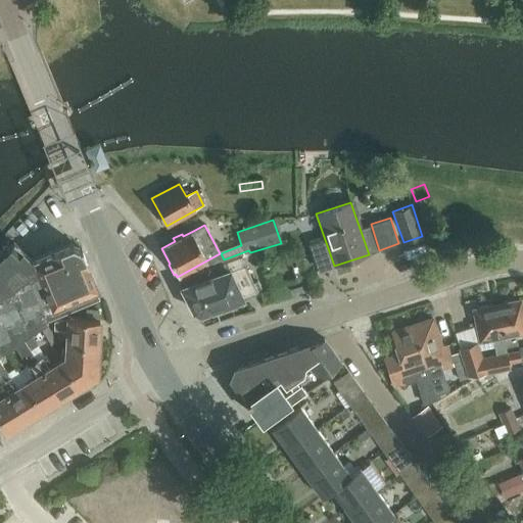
[(33,260),(13,242),(3,252),(0,249),(0,350),(46,320),(42,314),(51,307),(51,308),(97,289),(96,286),(91,274),(87,264),(86,264),(81,251),(82,251),(80,248),(79,247),(79,248),(73,245),(70,244),(67,245),(67,246),(52,252),(33,260)]
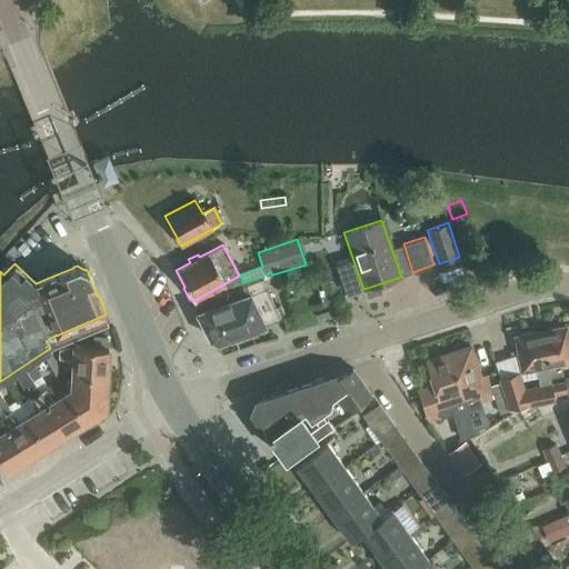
[(212,296),(195,306),(198,312),(197,313),(201,321),(201,322),(205,328),(272,303),(266,289),(262,278),(212,296)]
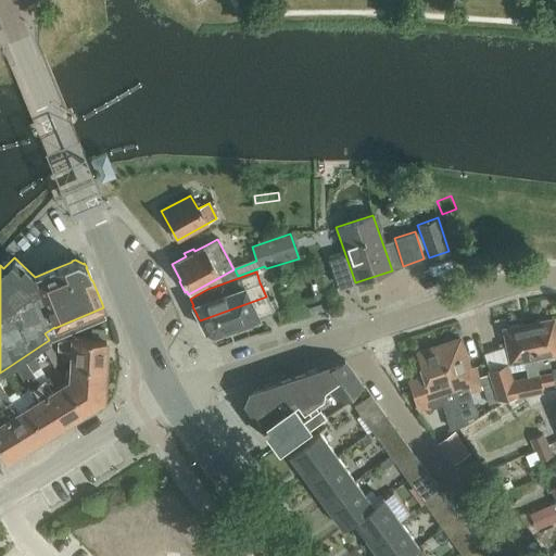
[(274,311),(266,297),(200,320),(204,330),(211,333),(257,317),(274,311)]
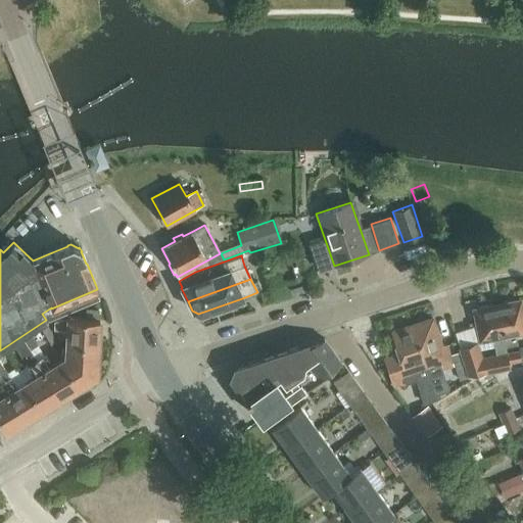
[(495,304),(505,347),(509,346),(507,335),(522,331),(522,321),(519,302),(520,301),(520,299),(495,304)]
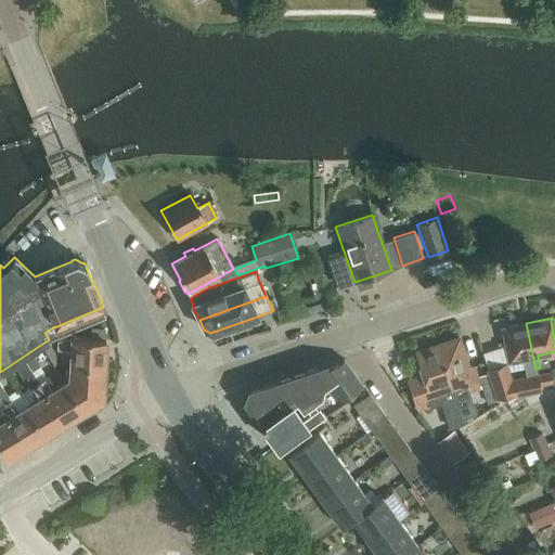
[(508,362),(523,359),(526,376),(512,378),(506,363),(487,370),(488,372),(489,374),(497,401),(541,391),(541,389),(537,374),(536,369),(526,323),(501,327),(501,331),(503,331),(508,362)]
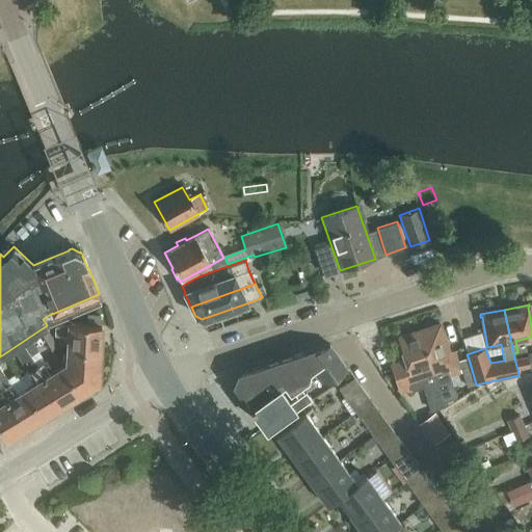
[(65,350),(99,352),(101,326),(68,324),(68,325),(64,325),(54,327),(54,335),(67,335),(65,350)]
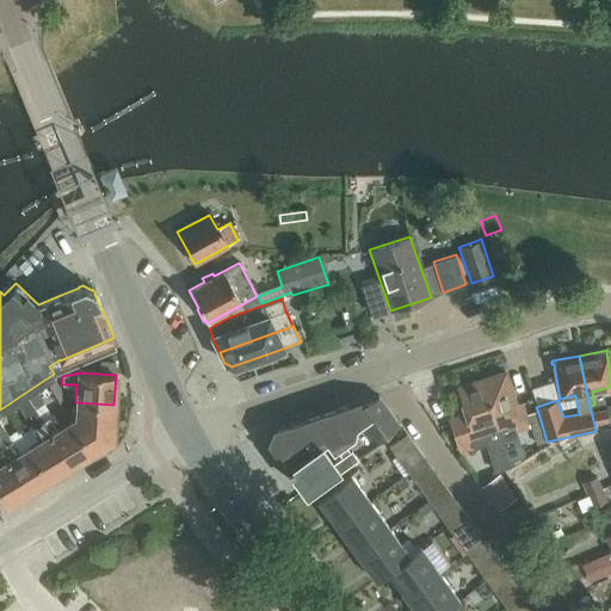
[(481,381),(508,461),(523,457),(514,432),(528,427),(525,423),(526,423),(519,403),(514,405),(513,400),(504,372),(481,381)]
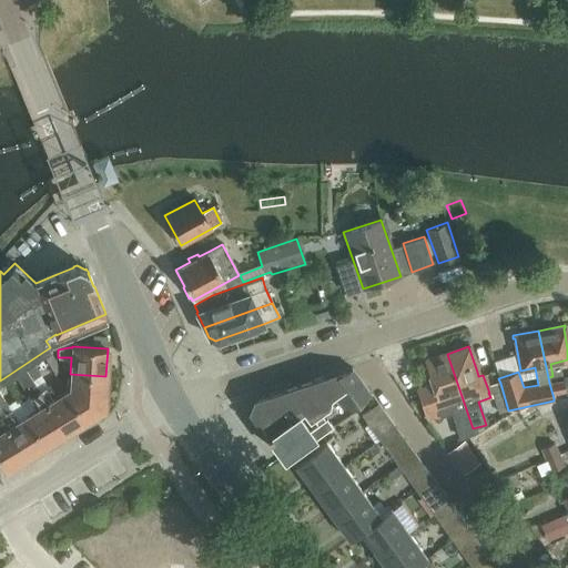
[(474,434),(473,428),(447,354),(426,361),(434,384),(417,389),(427,421),(452,413),(460,438),(474,434)]
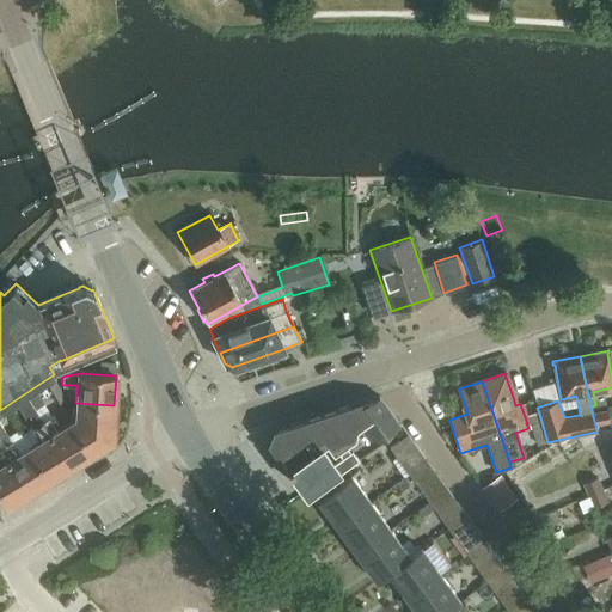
[(29,447),(48,481),(69,467),(42,422),(41,422),(34,410),(43,404),(36,395),(17,407),(38,441),(29,447)]
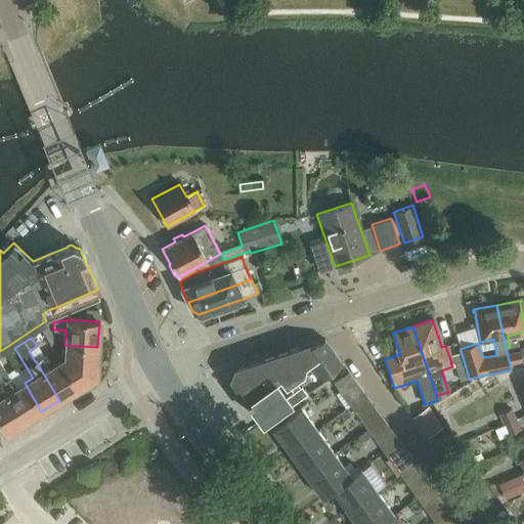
[(324,341),(323,340),(234,369),(230,380),(262,423),(291,402),(290,402),(304,392),(303,391),(341,364),(324,341)]
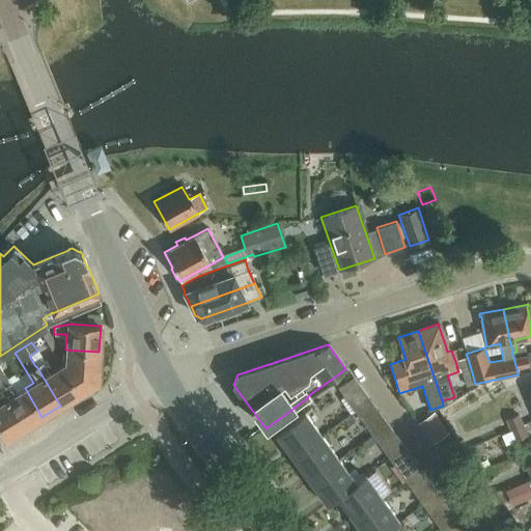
[(99,352),(65,350),(64,364),(61,366),(79,394),(77,390),(98,378),(99,352)]
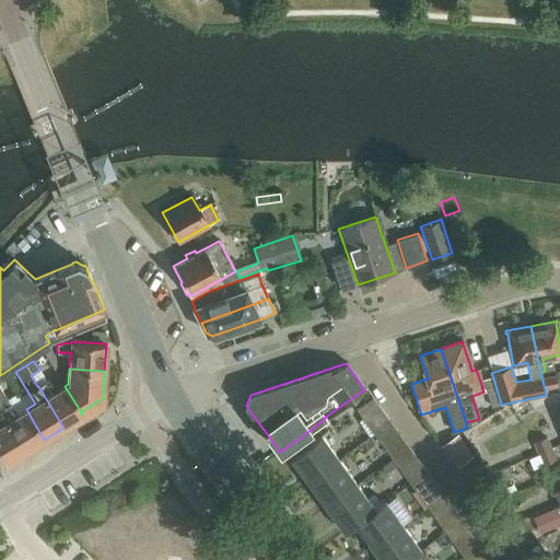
[(541,377),(546,393),(559,391),(559,392),(559,391),(559,372),(555,374),(556,374),(541,377)]
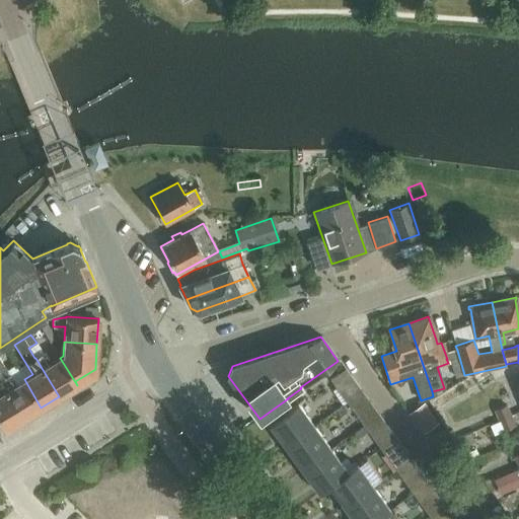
[(59,396),(77,385),(60,358),(51,363),(44,352),(35,358),(59,396)]
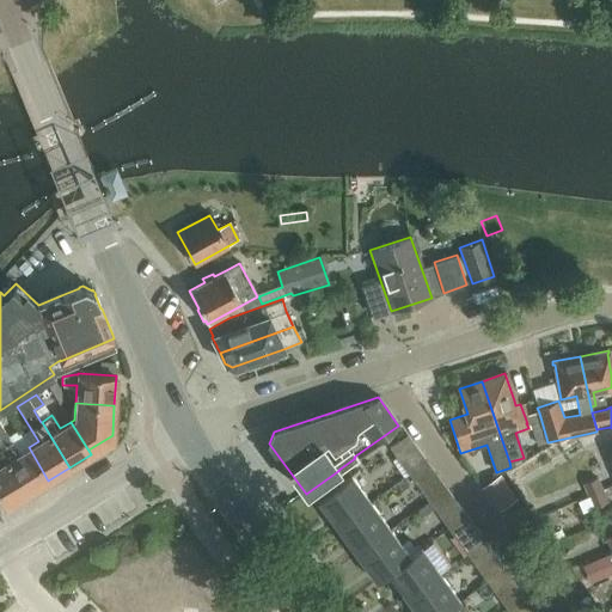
[(0,448),(26,494),(48,481),(29,447),(18,454),(0,424),(0,448)]
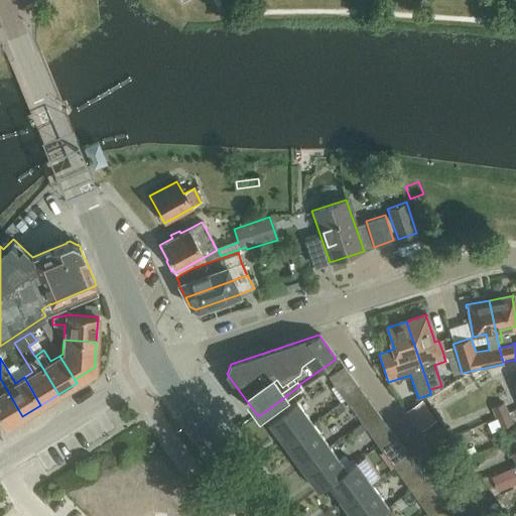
[(349,375),(343,367),(328,378),(334,386),(349,375)]
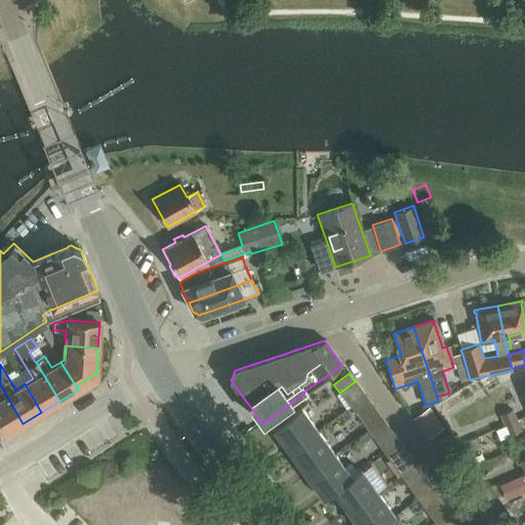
[(478,385),(476,380),(434,406),(440,416),(482,391),(483,393),(491,388),(487,382),(478,385)]
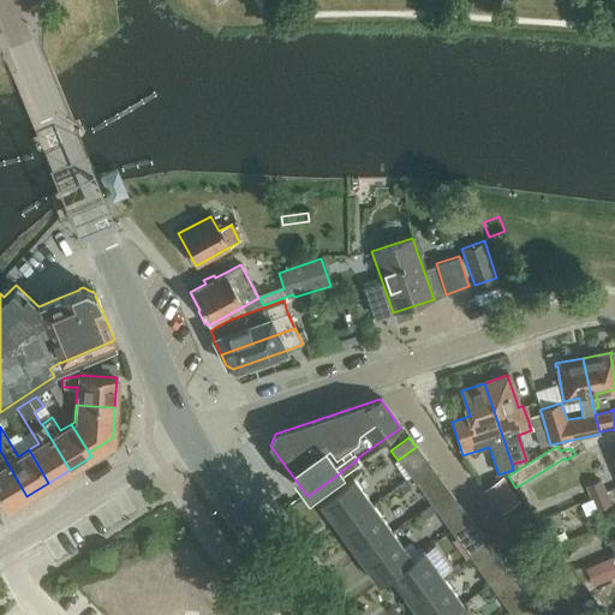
[(0,500),(6,509),(27,496),(0,451),(0,500)]
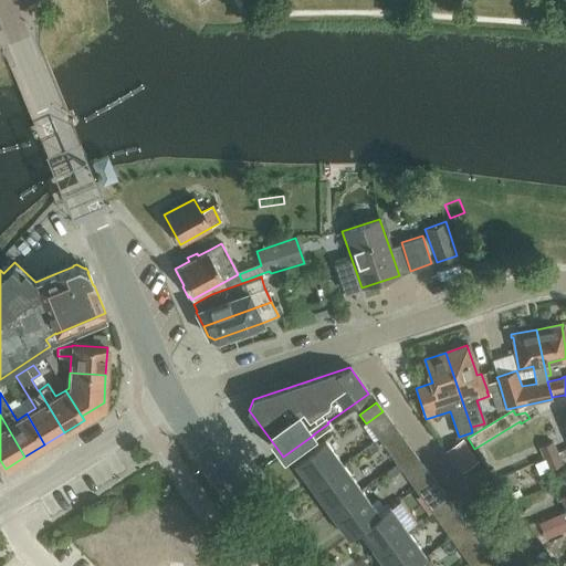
[(400,437),(394,428),(378,439),(384,449),(400,437)]
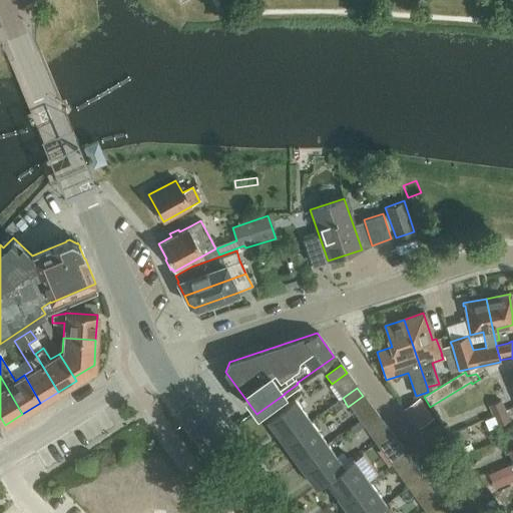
[(434,418),(420,398),(404,409),(418,429),(434,418)]
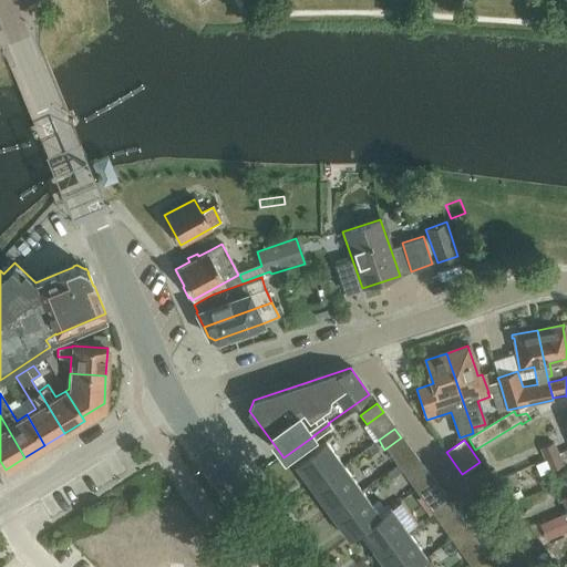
[(294,464),(311,488),(342,466),(325,441),(294,464)]
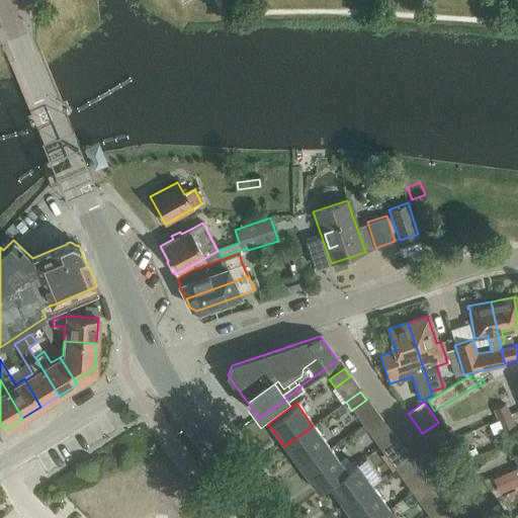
[(511,415),(507,405),(494,410),(495,413),(482,418),(485,426),(498,421),(498,420),(511,415)]
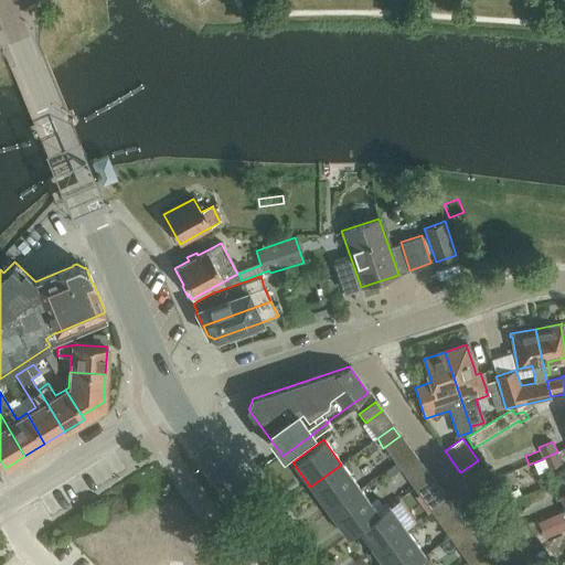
[(418,460),(412,451),(395,464),(402,472),(418,460)]
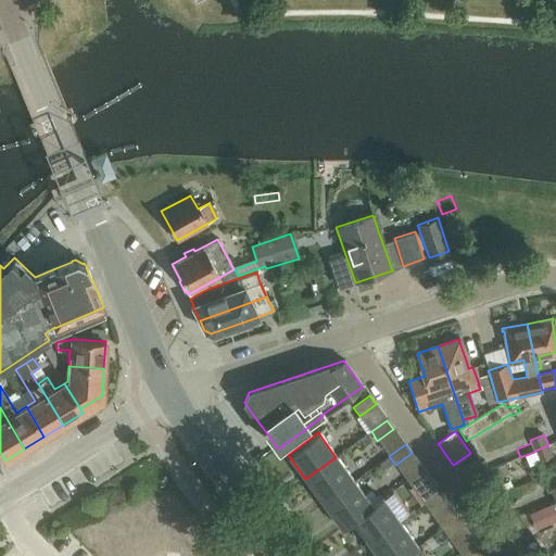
[(534,452),(539,462),(553,456),(548,445),(534,451),(534,452)]
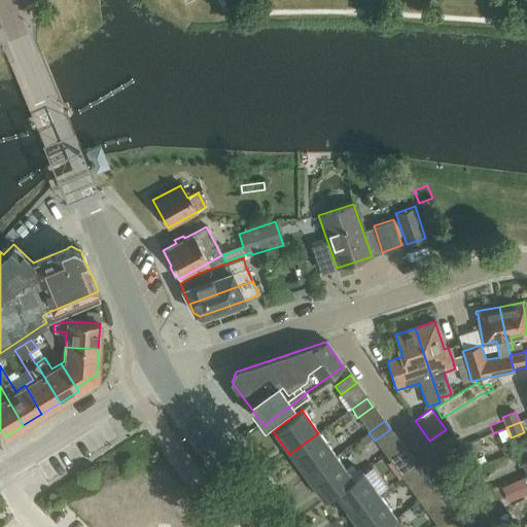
[(307,478),(336,457),(318,433),(289,454),(307,478)]
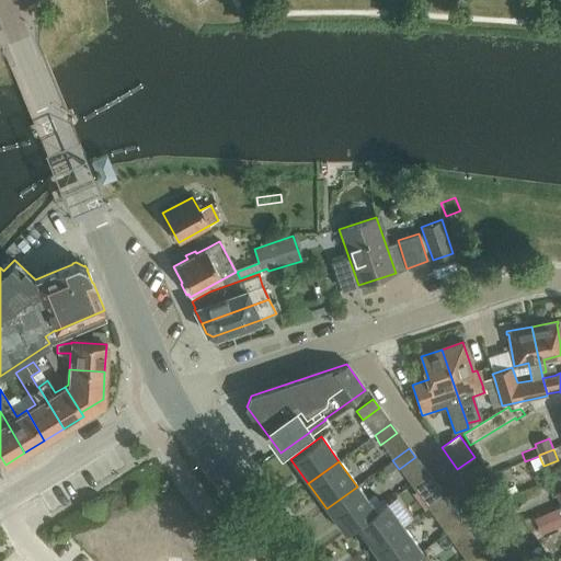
[(433,481),(426,472),(410,484),(416,493),(433,481)]
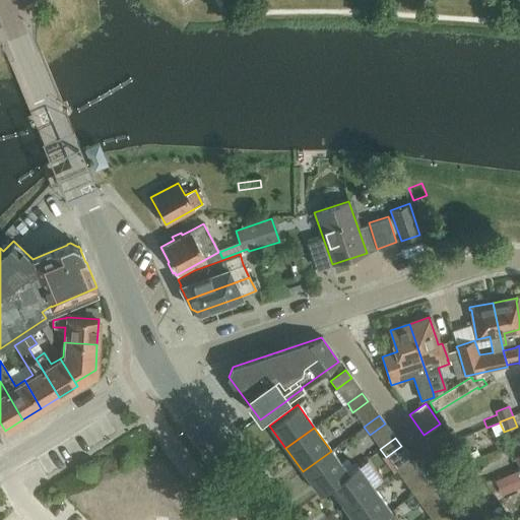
[(331,451),(303,471),(319,494),(329,486),(358,466),(356,465),(346,472),(331,451)]
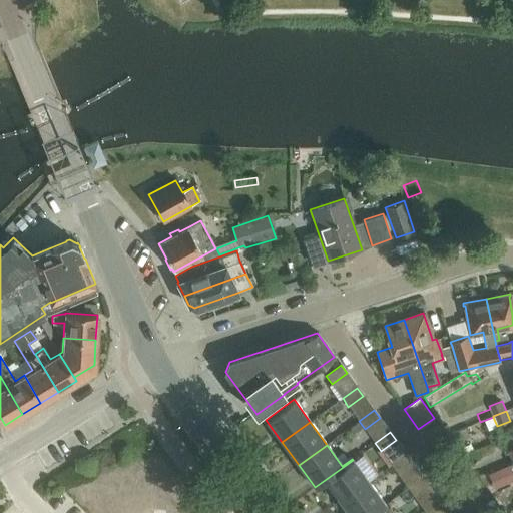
[(412,463),(406,455),(391,465),(397,473),(412,463)]
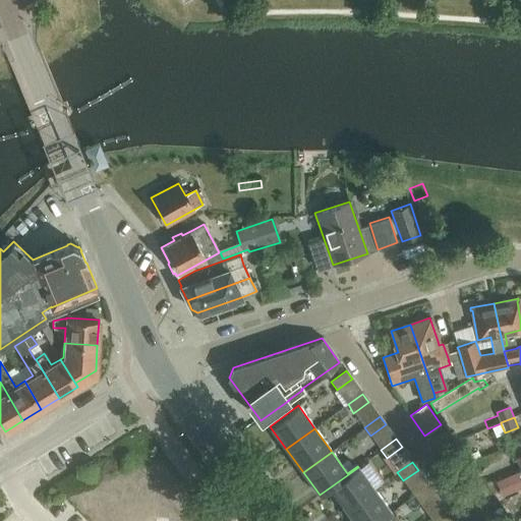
[(374,489),(358,467),(330,487),(346,510),(374,489)]
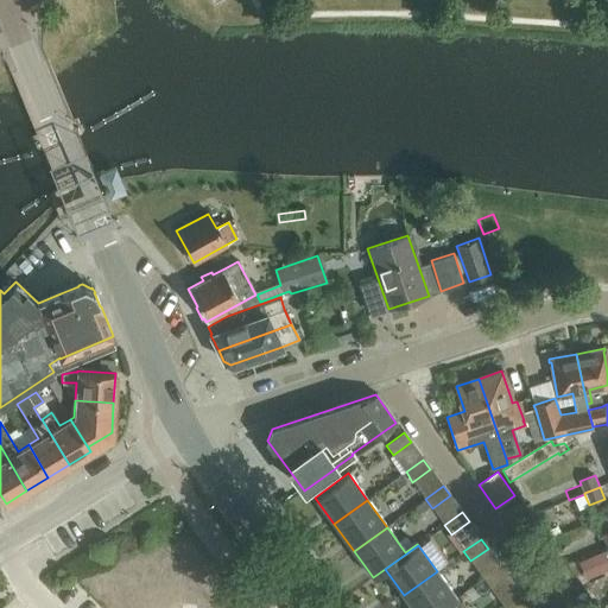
[(607,546),(607,548),(607,550),(607,551),(574,565),(578,576),(607,563),(607,546)]
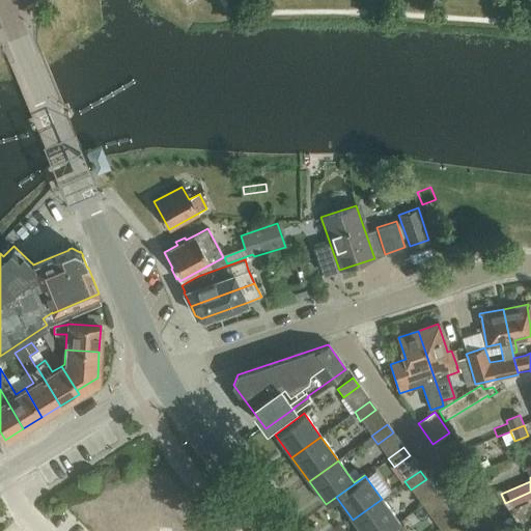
[(443,502),(437,494),(421,505),(427,513),(443,502)]
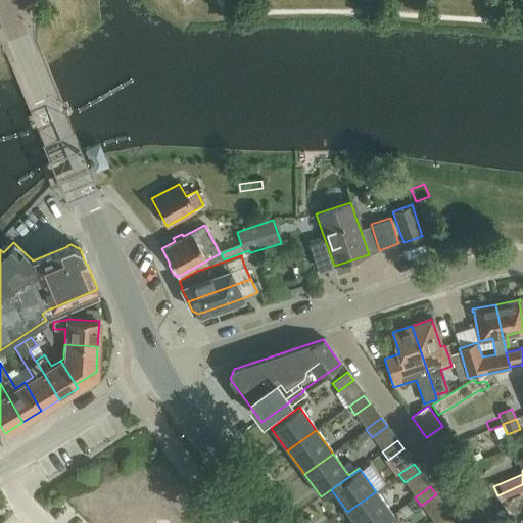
[(378,522),(391,514),(376,491),(347,512),(354,522),(378,522)]
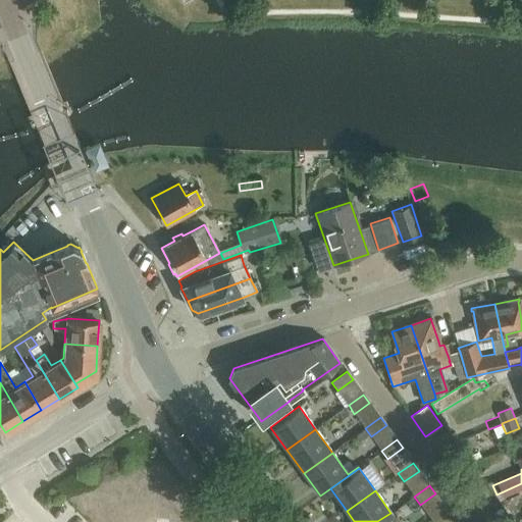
[(444,521),(453,516),(447,508),(431,519),(432,521),(444,521)]
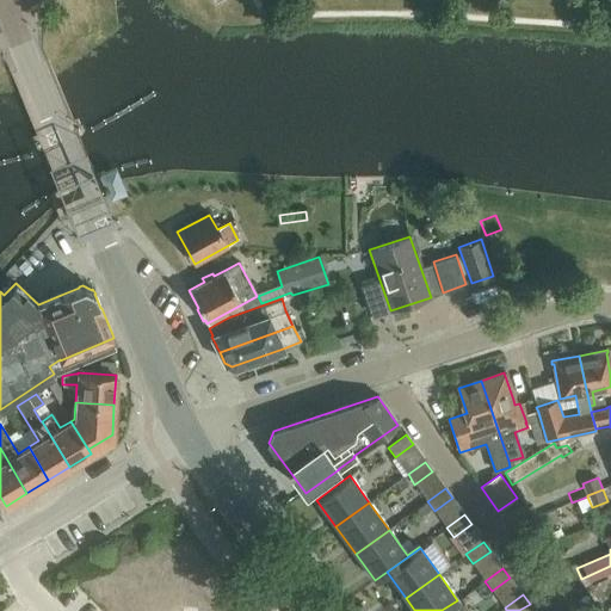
[(457,600),(442,610),(456,610),(452,605),(458,602),(457,600)]
